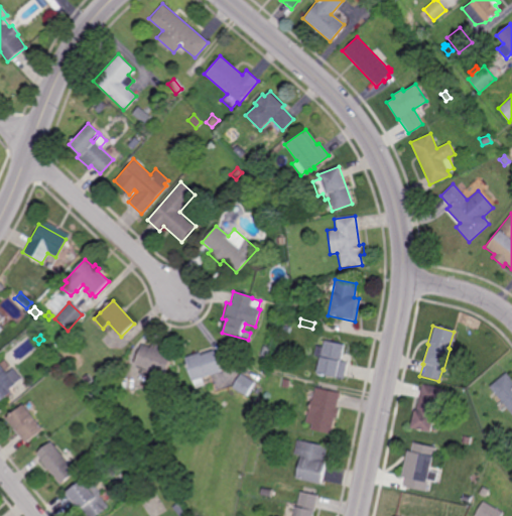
[(339,361),(345,363),(341,379),(336,378),(335,379),(314,375),(318,358),(311,357),(313,346),(320,347),(322,341),(342,345),(339,361)]
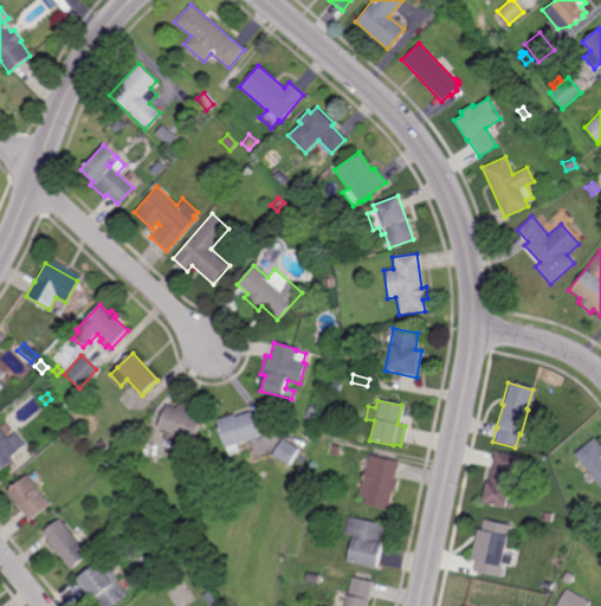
[(198,410),(195,416),(201,418),(192,443),(191,442),(185,457),(172,452),(174,444),(163,440),(165,434),(156,431),(166,405),(176,408),(178,404),(198,410)]
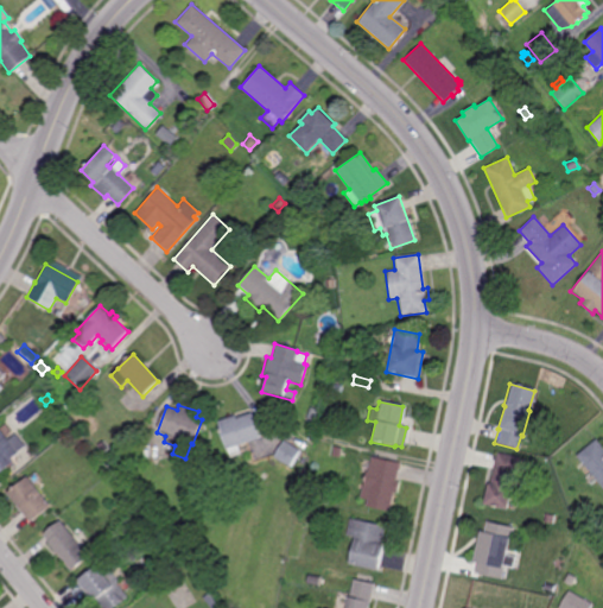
[(311,423),(303,420),(308,407),(316,411),(311,423)]
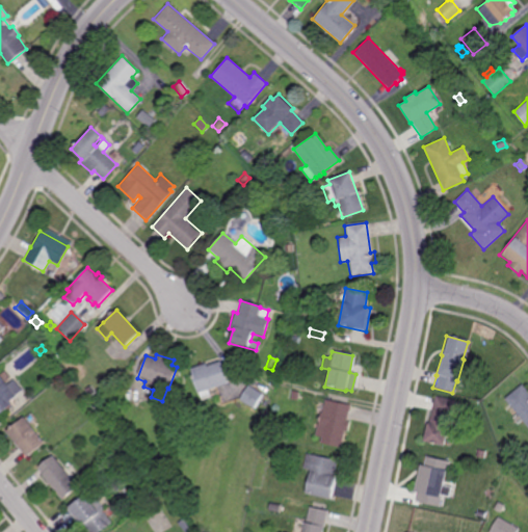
[(229,384),(209,391),(212,398),(203,401),(200,393),(199,393),(190,369),(206,364),(207,366),(220,362),(229,384)]
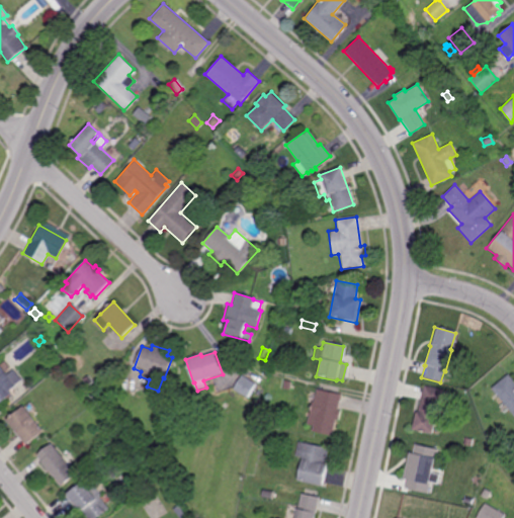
[(0,368),(6,375),(12,369),(20,379),(14,385),(14,386),(8,392),(11,395),(0,404),(0,368)]
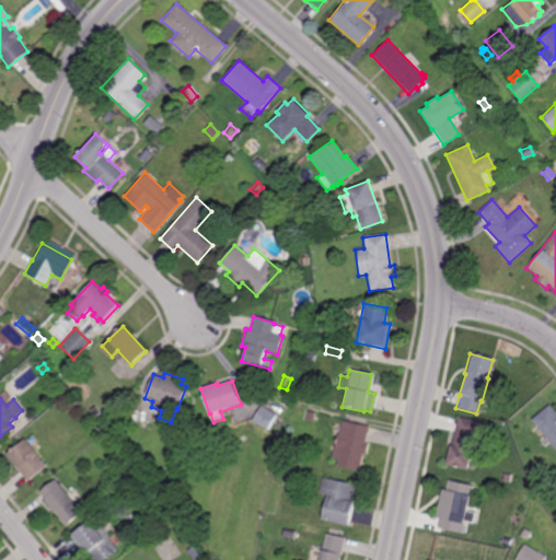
[(276,416),(275,416),(266,430),(250,420),(264,398),(280,408),(276,416)]
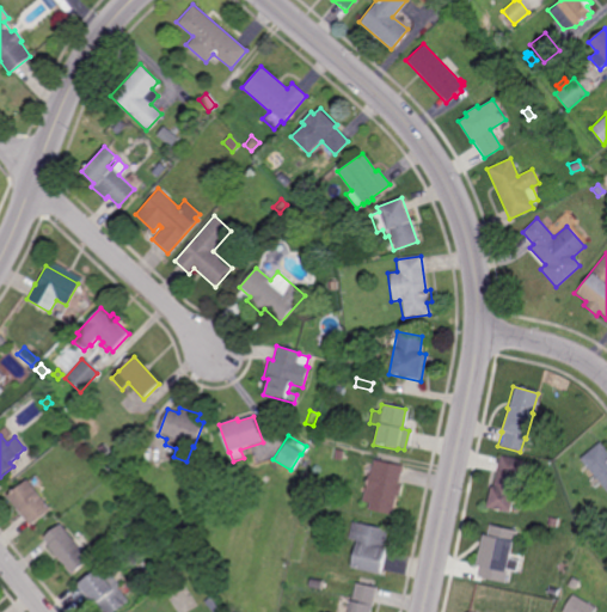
[(606,453),(606,493),(599,484),(592,489),(589,487),(588,488),(586,485),(588,483),(586,481),(592,476),(584,467),(578,472),(576,470),(582,464),(578,459),(598,442),(606,453)]
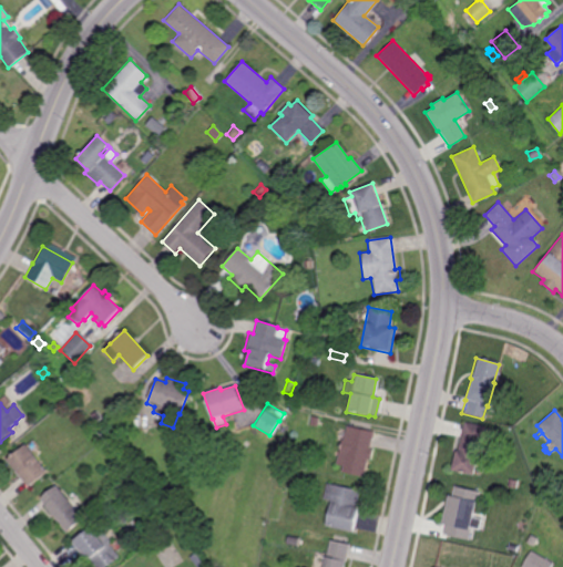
[(94,422),(89,415),(93,411),(99,419),(94,422)]
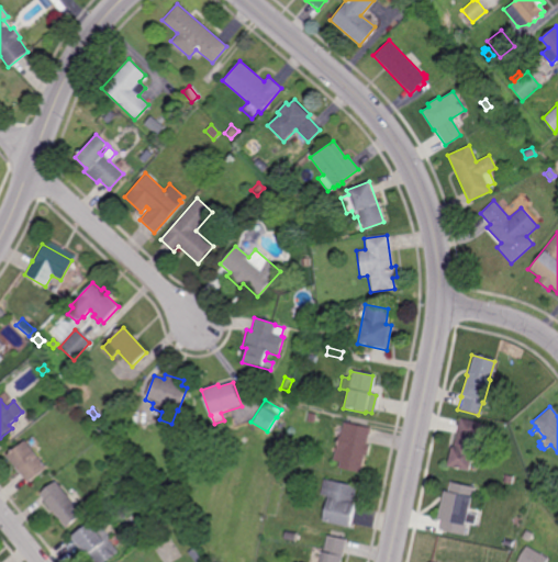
[(313,420),(312,420),(311,423),(303,422),(305,413),(313,414),(312,418),(314,418),(313,420)]
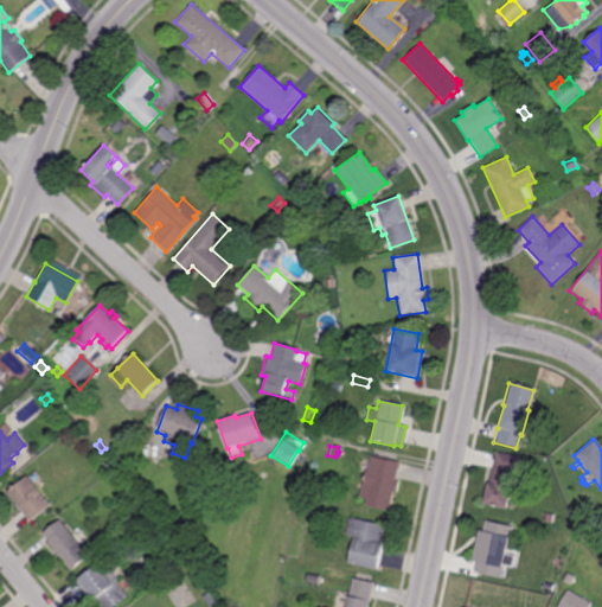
[(507,497),(512,498),(512,499),(513,500),(512,508),(506,505),(505,510),(495,508),(495,509),(492,508),(492,506),(482,504),(486,484),(487,484),(494,452),(516,457),(507,497)]
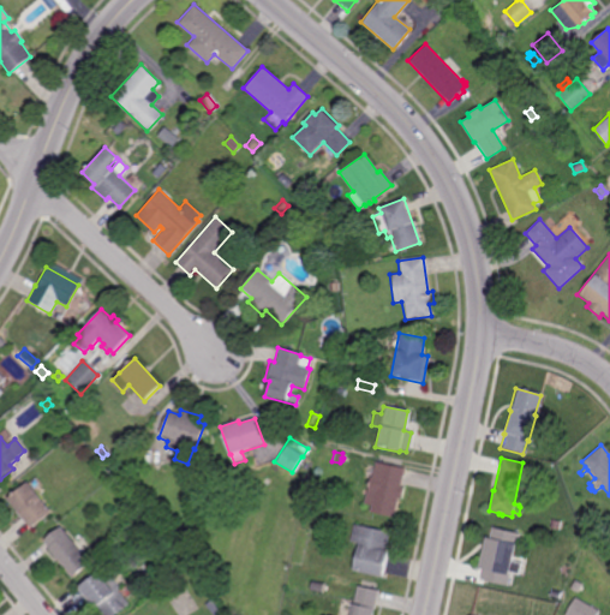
[(399,488),(402,488),(400,500),(396,499),(392,518),(368,513),(369,506),(362,505),(368,477),(370,478),(372,463),(402,469),(399,488)]
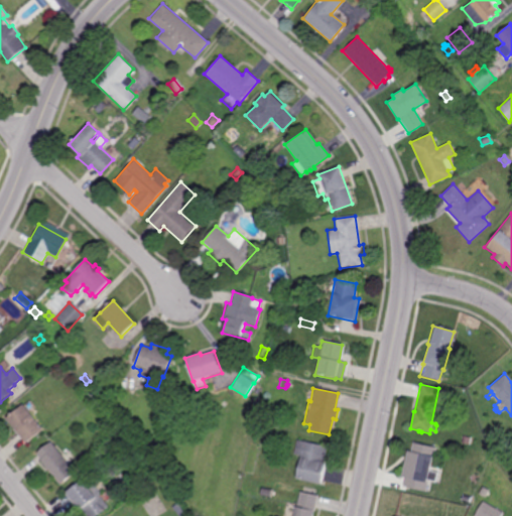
[(26,444),(4,419),(20,405),(42,430),(26,444)]
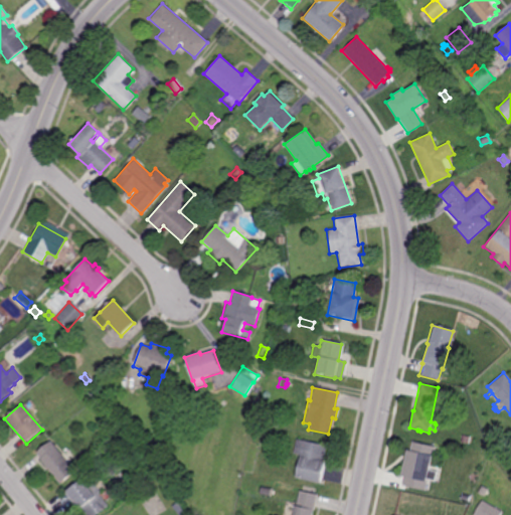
[(466,444),(459,443),(460,436),(467,437),(466,444)]
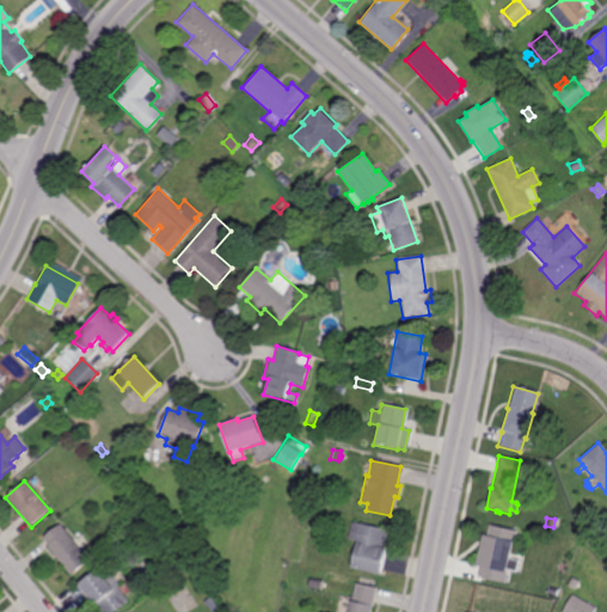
[(379,575),(348,568),(354,540),(345,539),(349,522),(385,530),(381,549),(384,550),(379,575)]
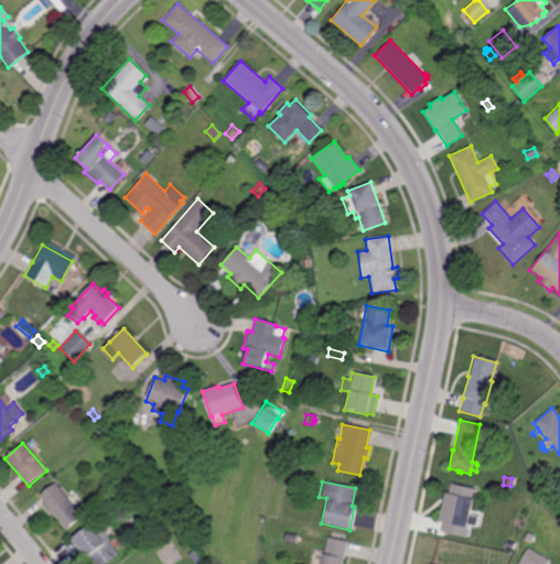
[(64,531),(42,505),(43,502),(38,496),(53,483),(82,517),(64,531)]
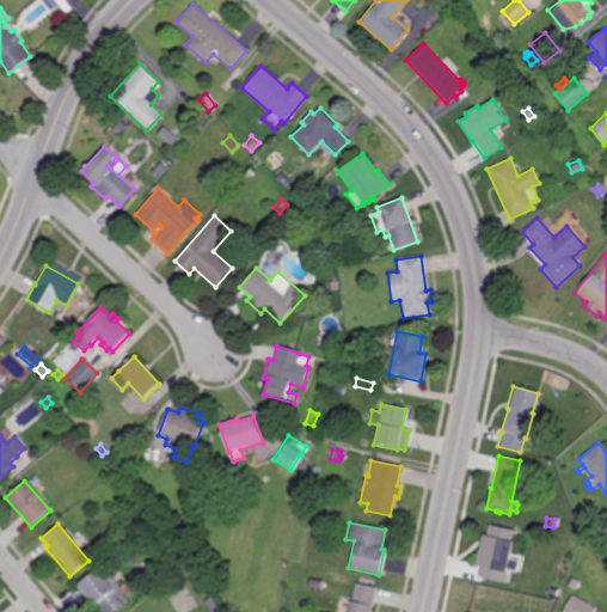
[(163,537),(158,526),(164,525),(167,534),(163,537)]
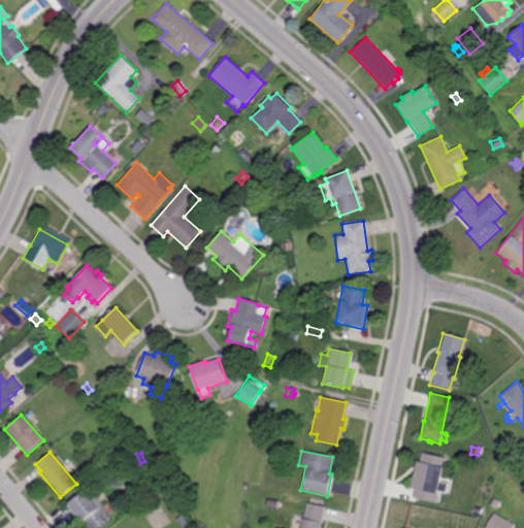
[(439,483),(448,485),(446,494),(437,492),(434,504),(411,499),(413,490),(410,490),(416,462),(419,462),(421,453),(445,458),(439,483)]
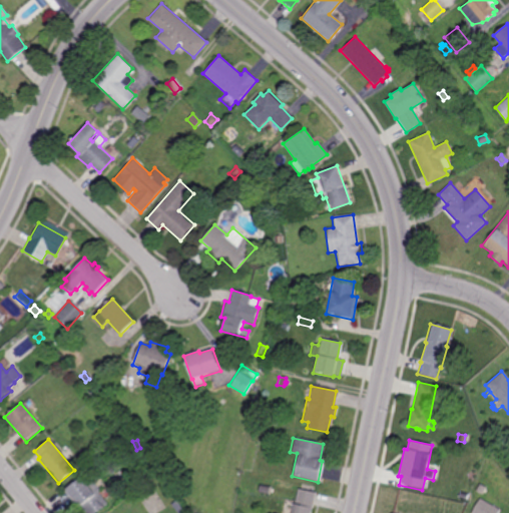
[(88,486),(92,483),(99,491),(97,493),(106,504),(94,512),(85,512),(80,507),(77,509),(63,492),(82,478),(88,486)]
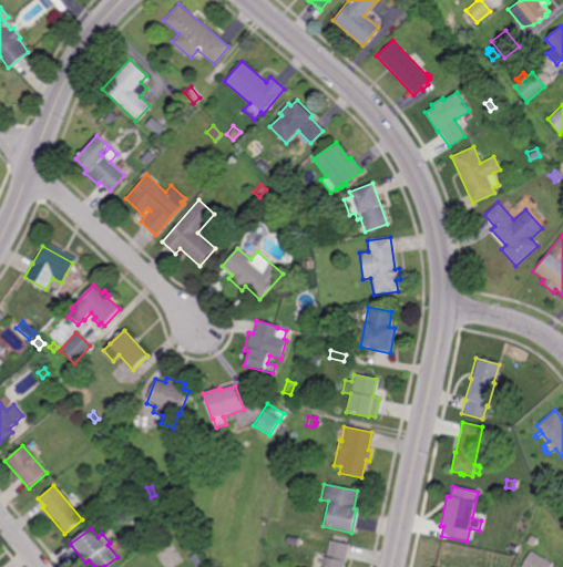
[(340,566),(318,566),(321,556),(324,556),(327,539),(346,544),(340,566)]
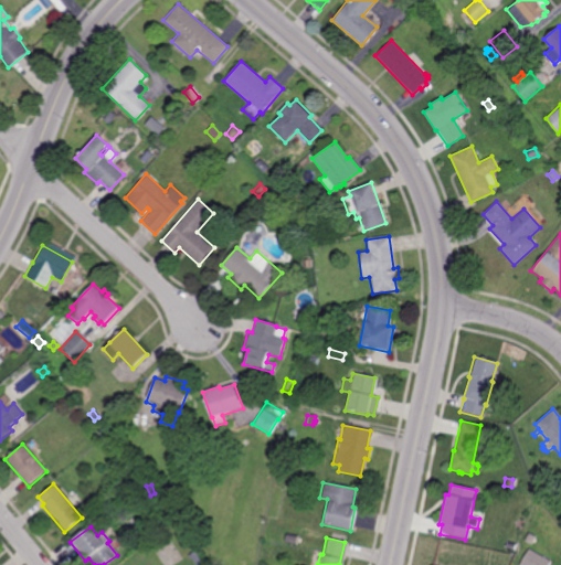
[(512,543),(510,551),(501,548),(501,546),(499,546),(500,541),(504,542),(505,541),(512,543)]
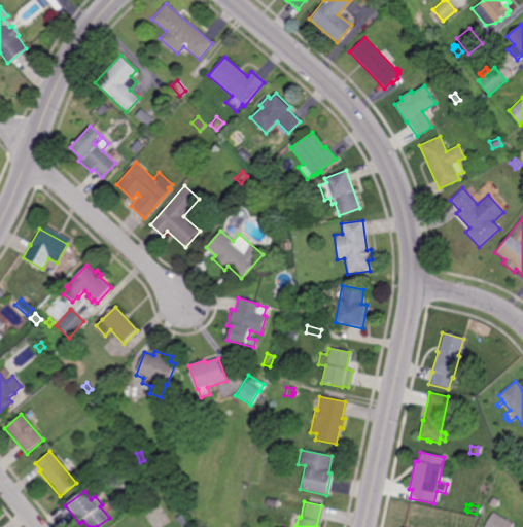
[(509,526),(482,526),(490,512),(511,524),(509,526)]
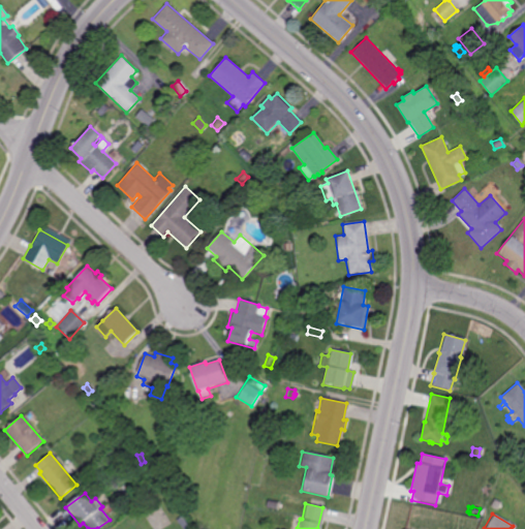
[(186,528),(182,528),(180,527),(178,528),(176,526),(179,524),(175,520),(181,515),(190,526),(186,528)]
